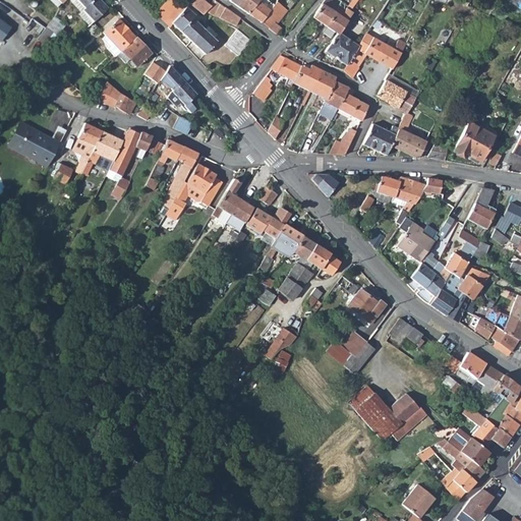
[(77,0),(83,6),(81,9),(94,20),(107,8),(99,0),(77,0)]
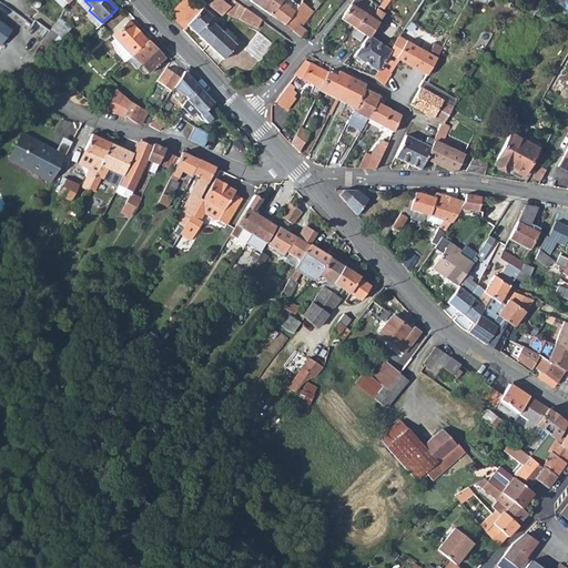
[(180,0),(169,14),(183,28),(184,29),(188,27),(186,24),(200,9),(194,4),(189,0),(180,0)]
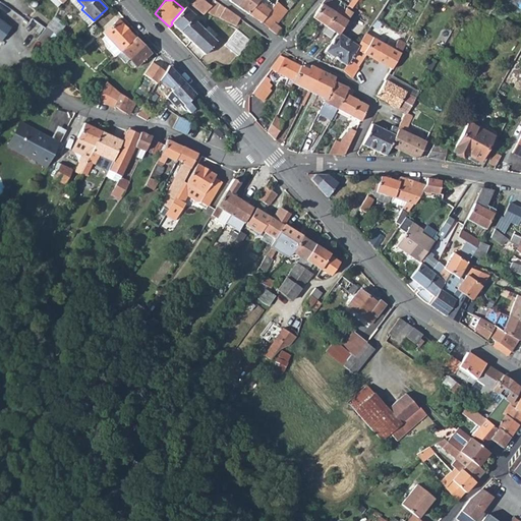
[(182,0),(181,0),(178,4),(183,8),(183,7),(187,3),(182,0)]
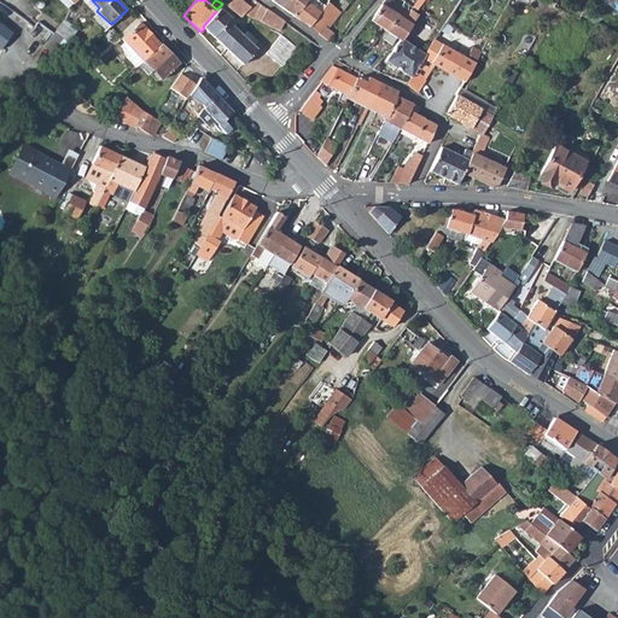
[(240,0),(223,0),(222,4),(239,17),(244,12),(252,16),(262,5),(255,0),(251,0),(248,6),(240,0)]
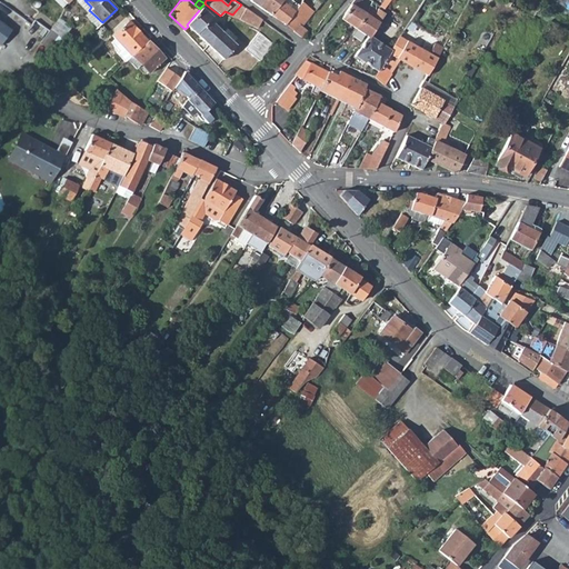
[(265,0),(263,1),(259,8),(270,15),(281,0),(265,0)]
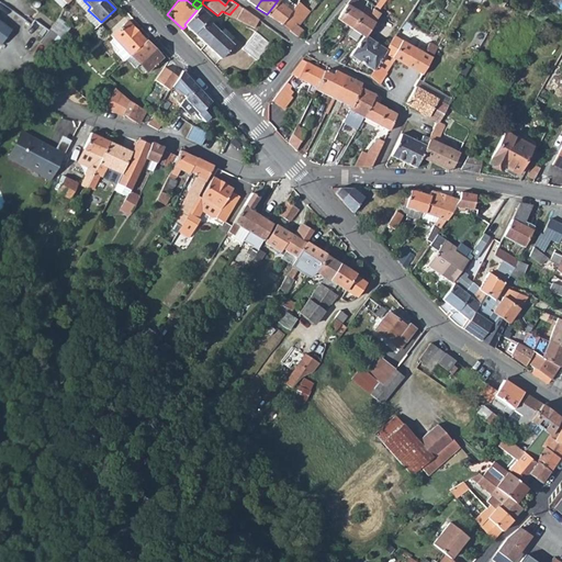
[(287,0),(278,0),(267,14),(280,24),(285,18),(289,13),(294,7),(287,0)]
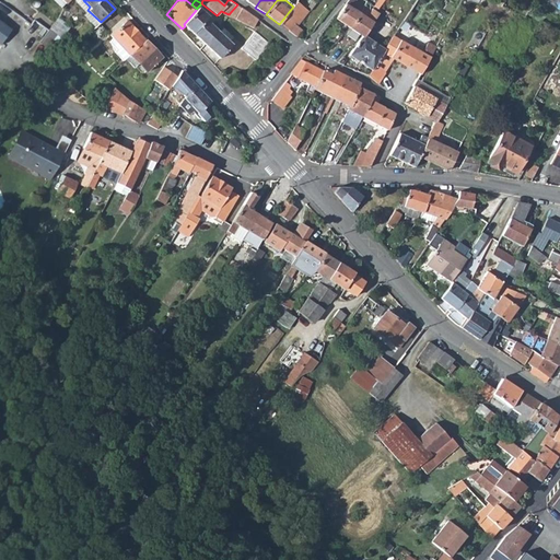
[(348,0),(347,2),(335,20),(349,28),(364,7),(357,0),(356,0),(348,0)]
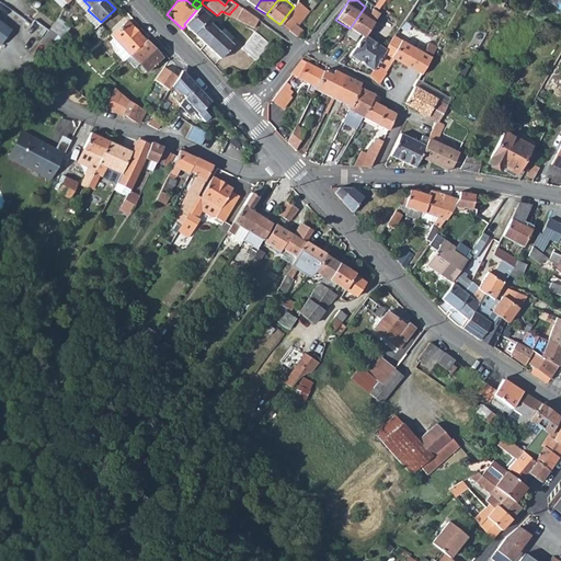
[(378,0),(375,6),(378,9),(380,11),(387,0),(378,0)]
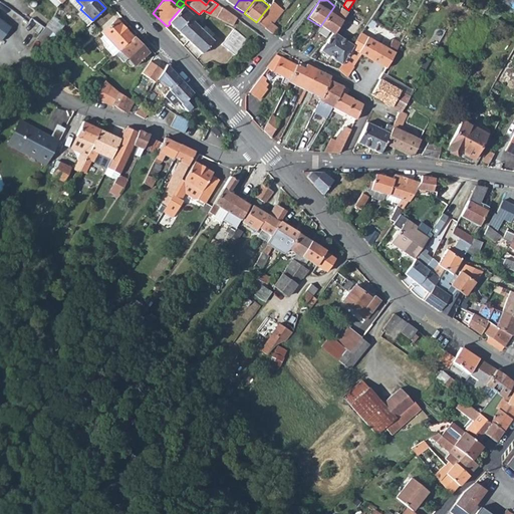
[(269,6),(264,12),(275,21),(283,10),(272,2),(269,6)]
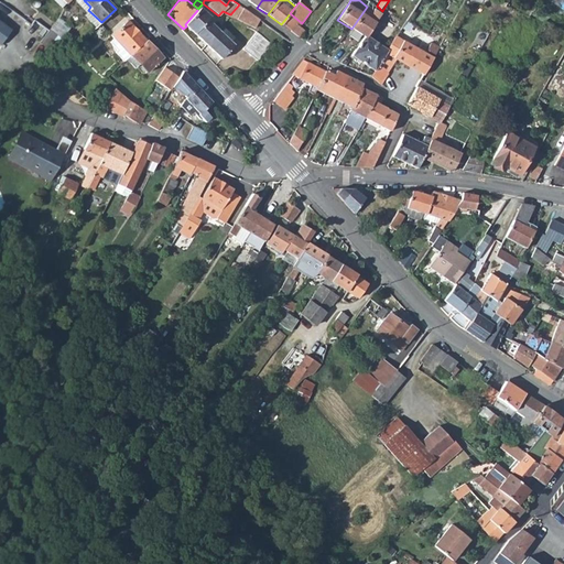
[(239,4),(230,14),(256,28),(259,20),(239,4)]
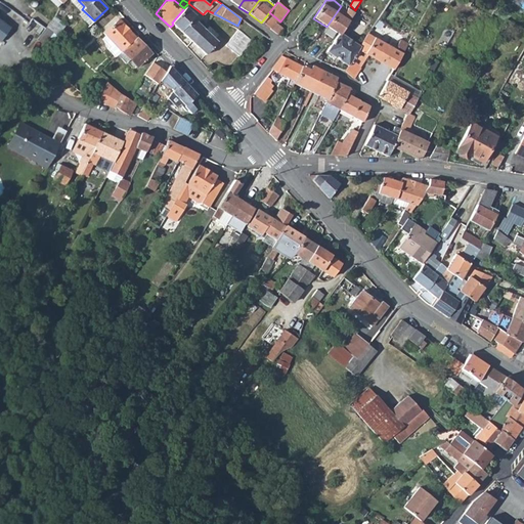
[(326,27),(321,33),(324,35),(325,34),(330,29),(334,31),(338,34),(340,35),(341,33),(342,31),(346,25),(355,10),(353,8),(351,11),(348,8),(346,10),(341,6),(326,27)]
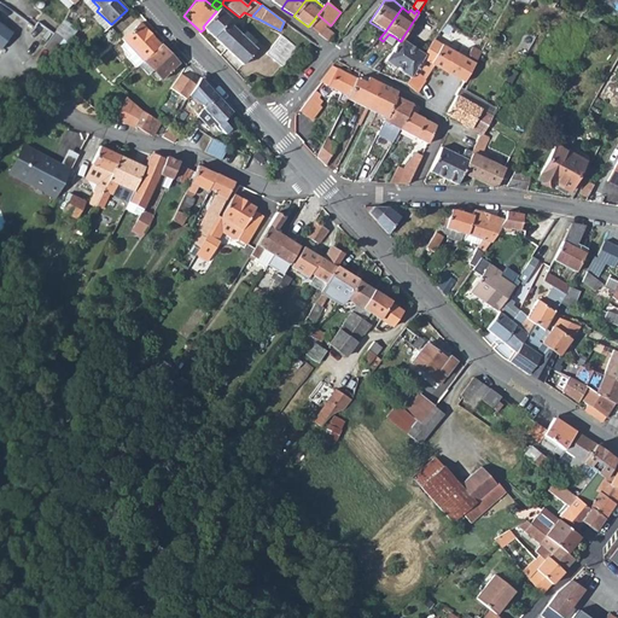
[(217,10),(203,27),(204,29),(225,47),(238,33),(227,22),(229,19),(217,9),(217,10)]
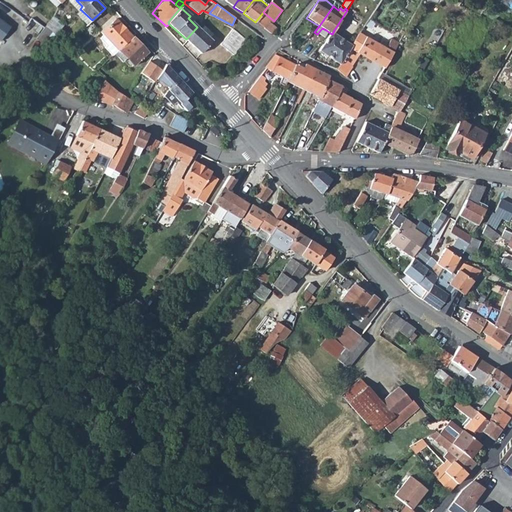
[(80,9),(76,12),(87,24),(92,20),(80,9)]
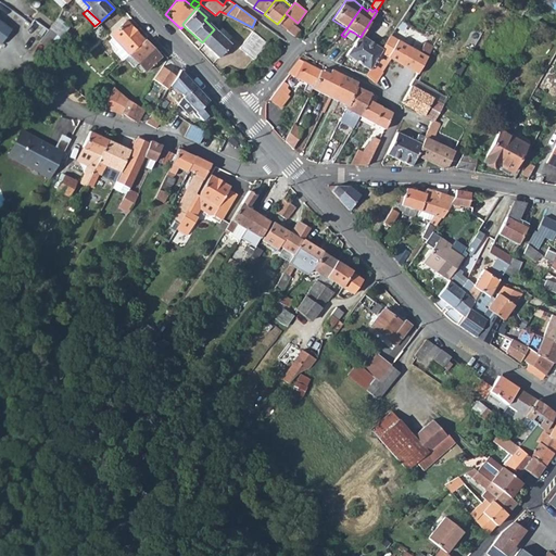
[(57,16),(47,29),(55,35),(60,38),(70,26),(57,16)]
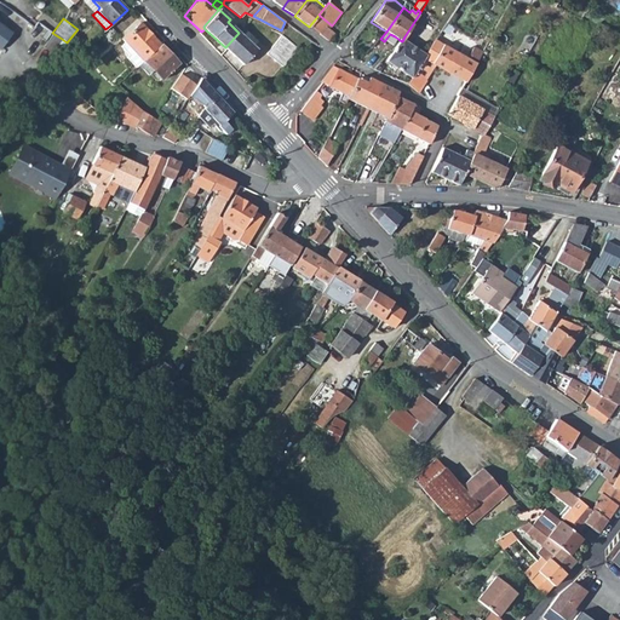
[(0,47),(11,33),(0,23),(0,47)]
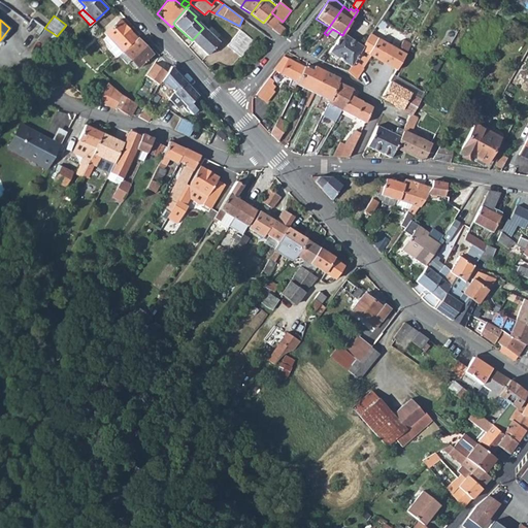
[(104,33),(106,36),(123,51),(136,38),(119,20),(104,33)]
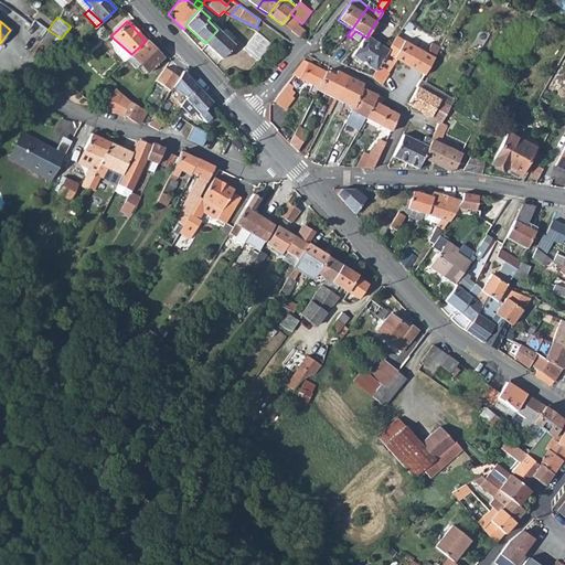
[(406,21),(402,28),(409,32),(413,28),(406,21)]
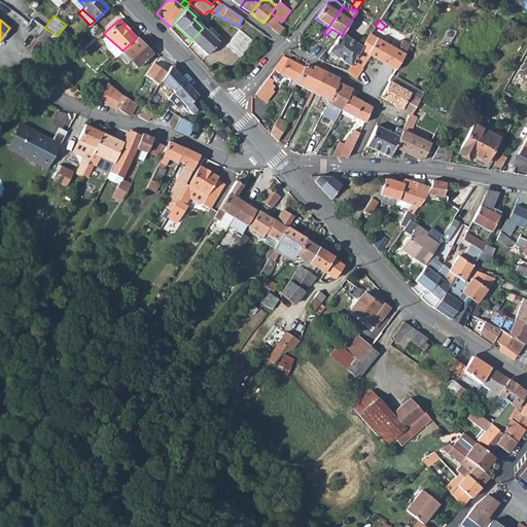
[(37,29),(28,21),(25,25),(36,34),(41,27),(39,26),(37,29)]
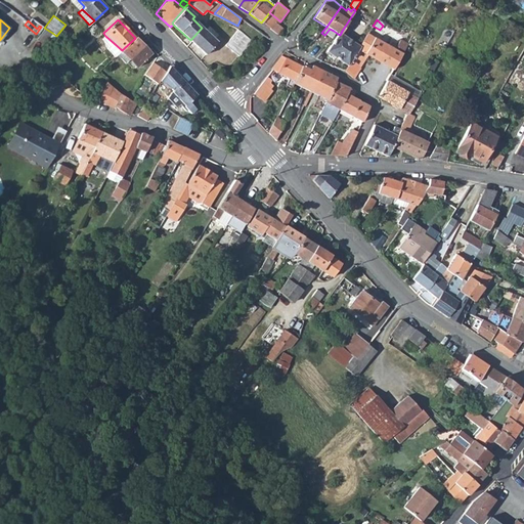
[(274,23),(269,29),(276,34),(281,28),(274,23)]
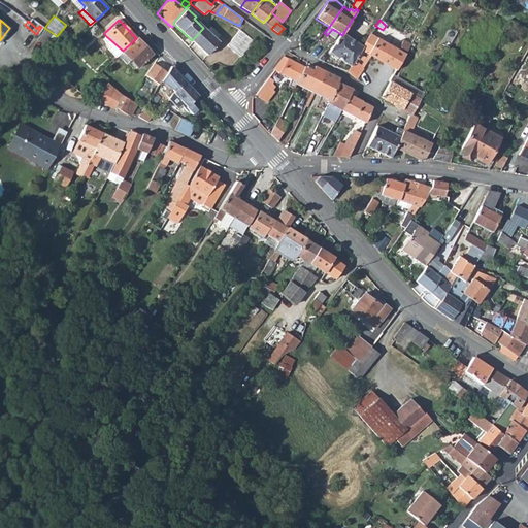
[(192,40),(207,54),(219,41),(216,39),(219,35),(209,27),(206,30),(203,28),(192,40)]
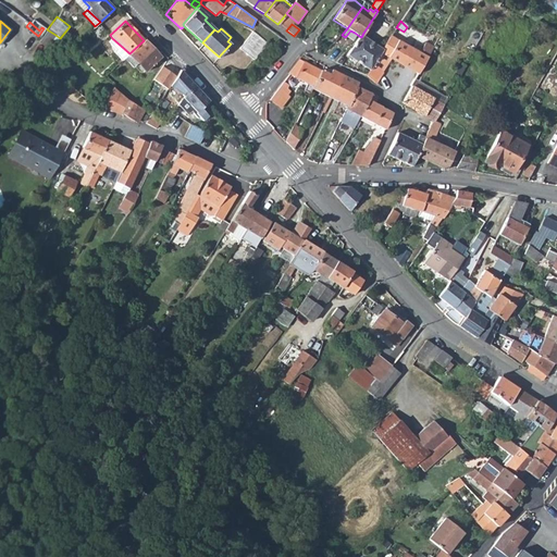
[(47,29),(38,40),(47,47),(48,45),(56,35),(47,29)]
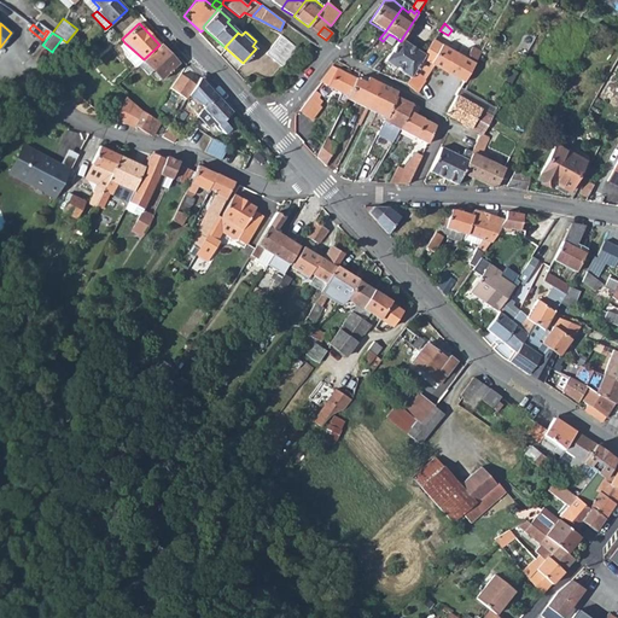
[(389,34),(384,40),(394,46),(398,40),(394,36),(389,34)]
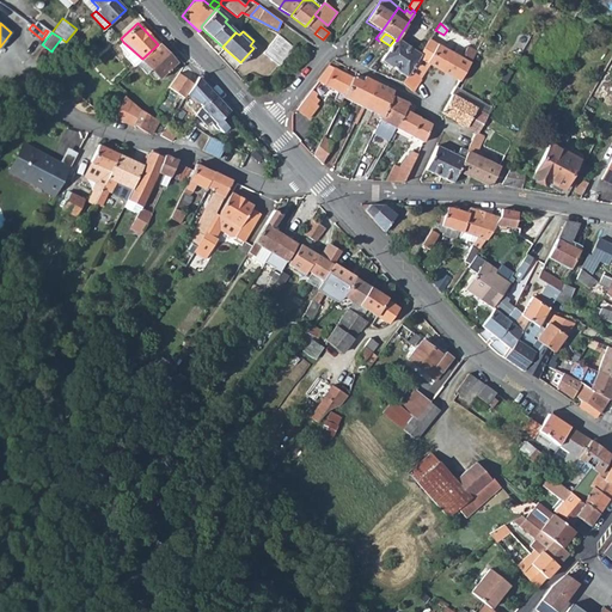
[(279,35),(264,53),(279,65),(293,46),(279,35)]
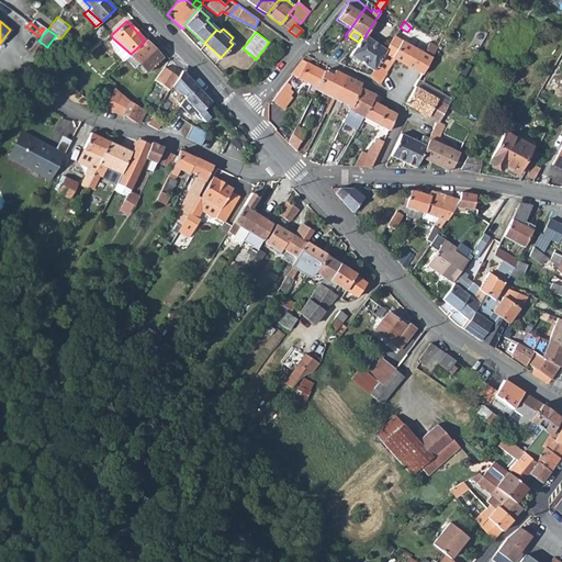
[(56,35),(48,45),(55,51),(63,41),(60,38),(56,35)]
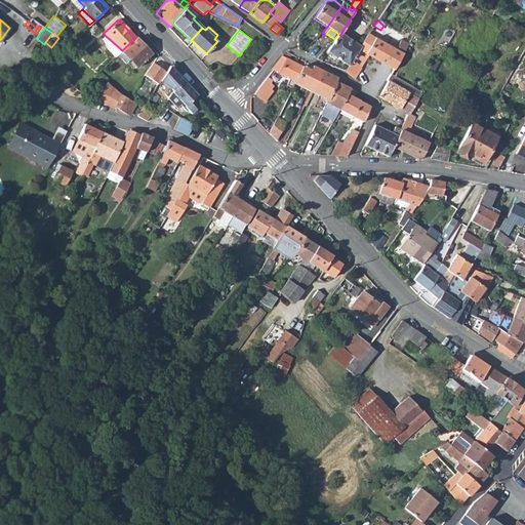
[(338,34),(327,51),(349,66),(361,47),(361,46),(341,33),(340,35),(338,34)]
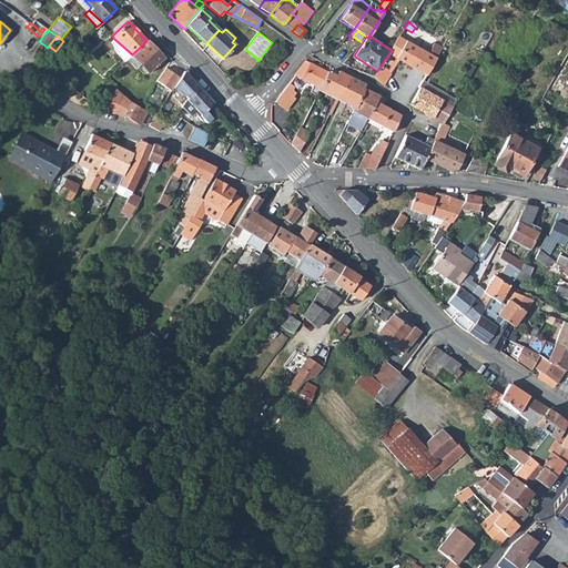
[(377,71),(373,77),(382,85),(398,60),(411,67),(421,49),(398,37),(391,50),(391,51),(377,71)]
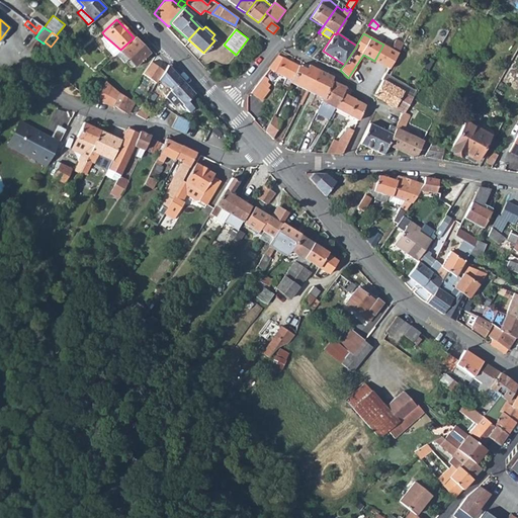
[(120,50),(104,35),(100,38),(107,46),(105,48),(112,57),(115,55),(119,51),(120,50)]
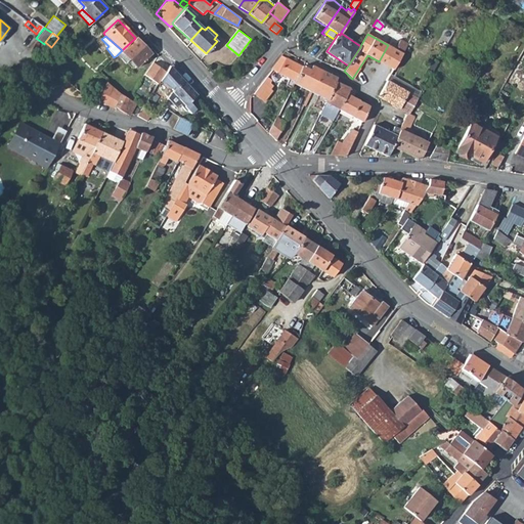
[(135,38),(122,50),(129,58),(137,67),(150,54),(135,38)]
